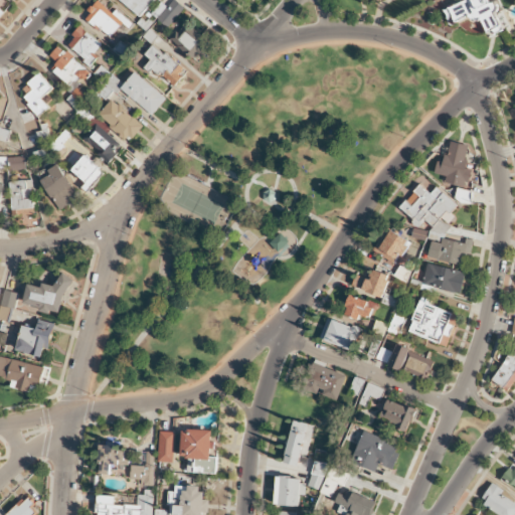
[(119,0),(141,17),(154,0),(119,0)]
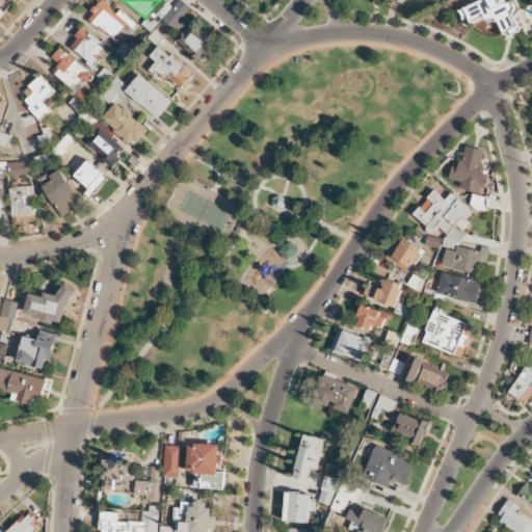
[(175,29),(190,7),(181,0),(179,0),(174,7),(166,2),(156,15),(175,29)]
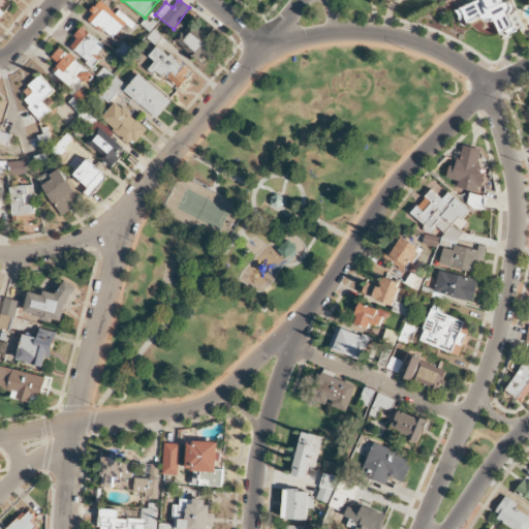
[(499,35),(516,28),(509,14),(510,11),(511,6),(510,2),(505,1),(503,2),(502,0),(475,0),(457,10),(459,17),(460,21),(461,25),(463,26),(467,24),(469,22),(481,16),(483,18),(486,20),(490,20),(493,19),(499,35)]
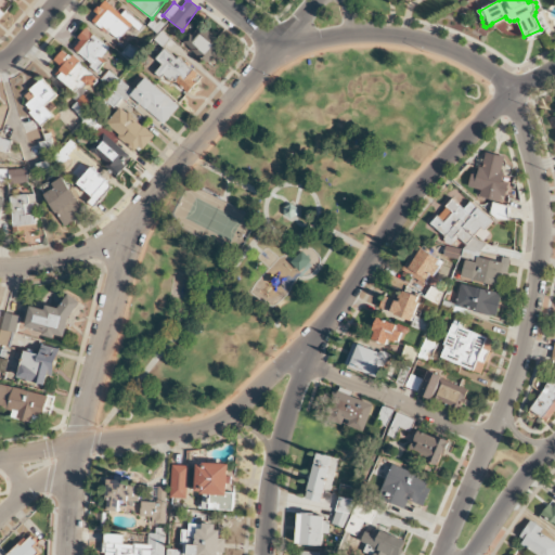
[(137,21),(125,11),(121,15),(106,1),(91,17),(117,41),(137,21)]
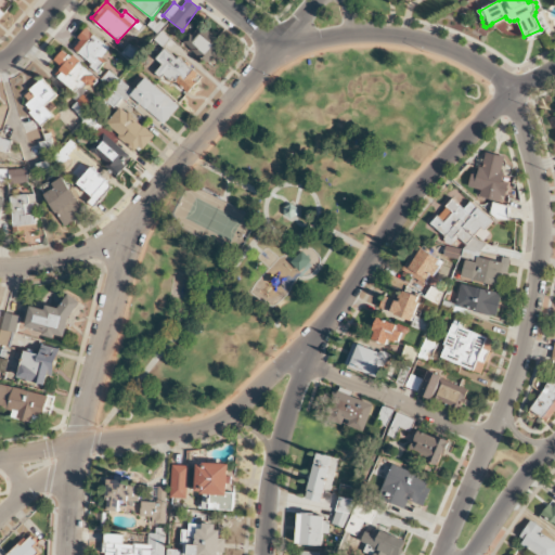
[(210,65),(227,47),(201,24),(183,42),(210,65)]
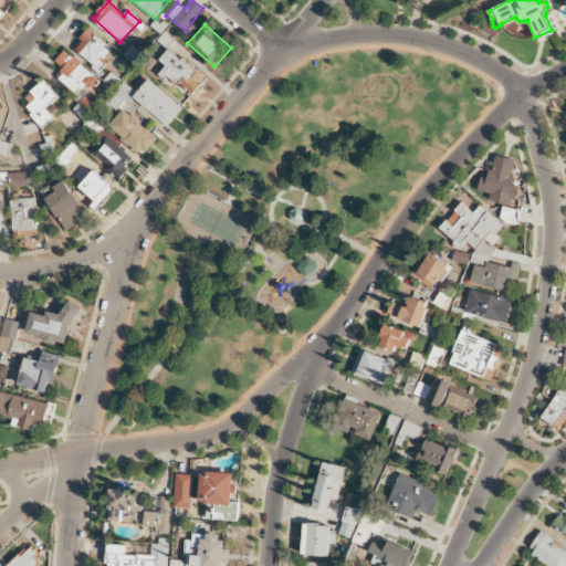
[(112,50),(90,30),(73,48),(100,72),(107,64),(102,60),(112,50)]
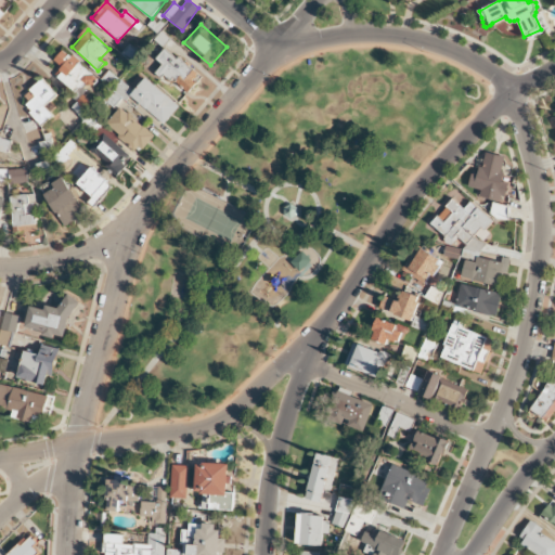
[(163,64),(157,69),(188,94),(202,77),(165,48),(156,59),(163,64)]
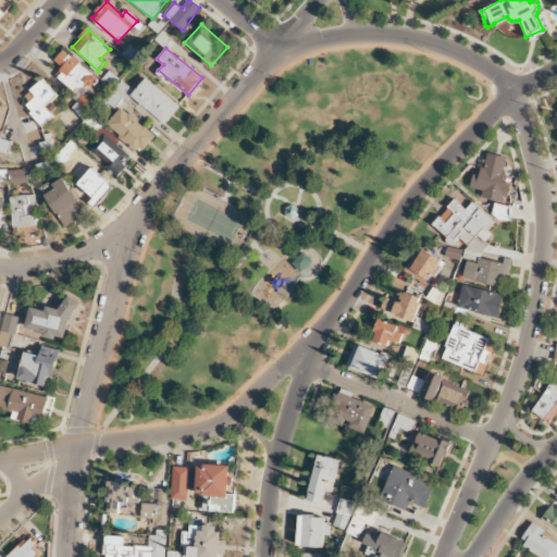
[(83,95),(97,79),(64,49),(54,60),(62,67),(54,75),(79,99),(73,107),(84,118),(95,106),(83,95)]
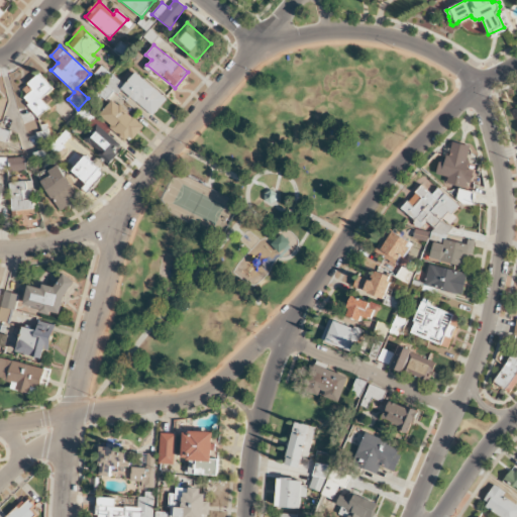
[(54,90),(41,74),(19,90),(39,116),(49,108),(41,98),(54,90)]
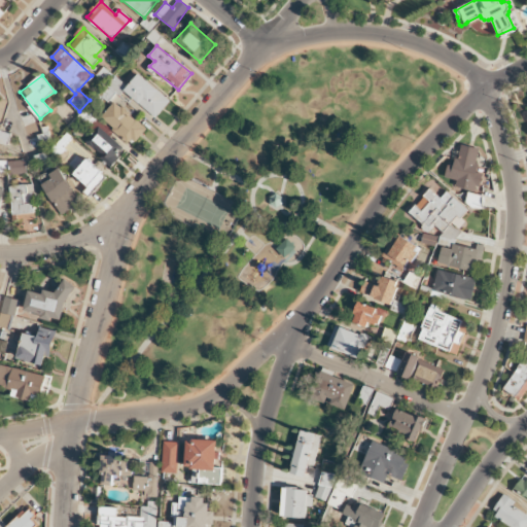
[(145,129),(115,101),(100,117),(130,145),(145,129)]
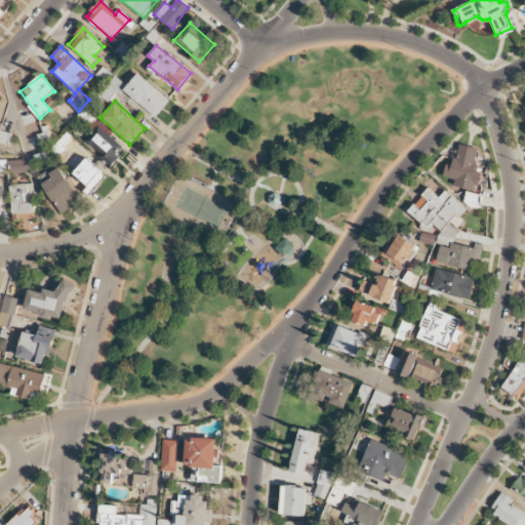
[(125,150),(98,126),(84,142),(112,165),(125,150)]
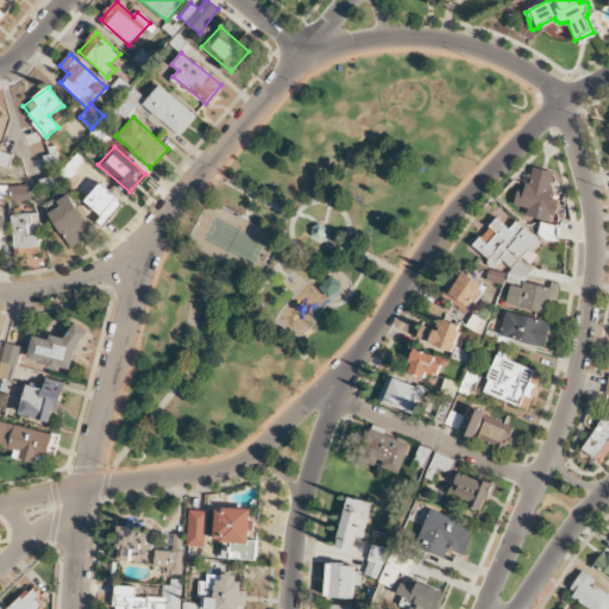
[(554,171),(532,167),(527,192),(518,190),(515,205),(528,208),(526,215),(553,221),(558,199),(550,196),(554,171)]
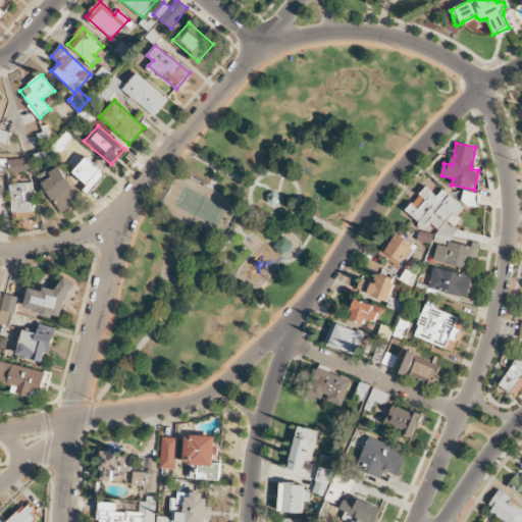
[(72,173),(93,191),(106,173),(86,157),(72,173)]
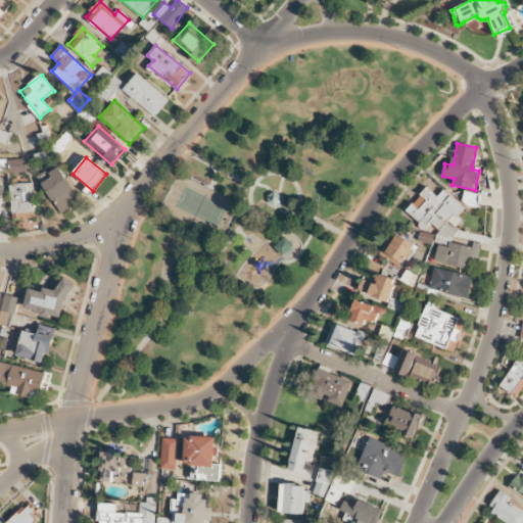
[(0,172),(27,172),(26,158),(0,159),(0,172)]
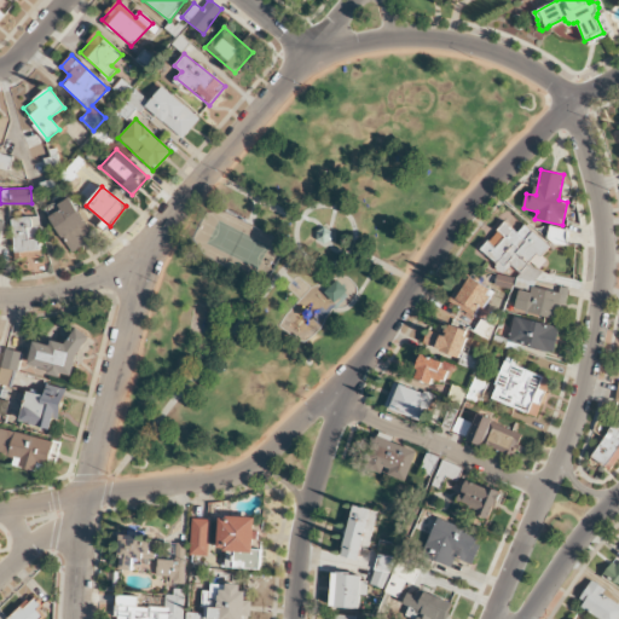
[(70,253),(94,239),(71,196),(47,209),(70,253)]
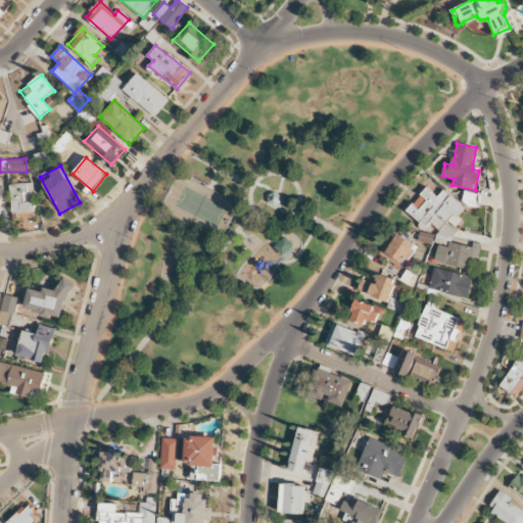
[(9,185),(13,220),(36,217),(32,182),(9,185)]
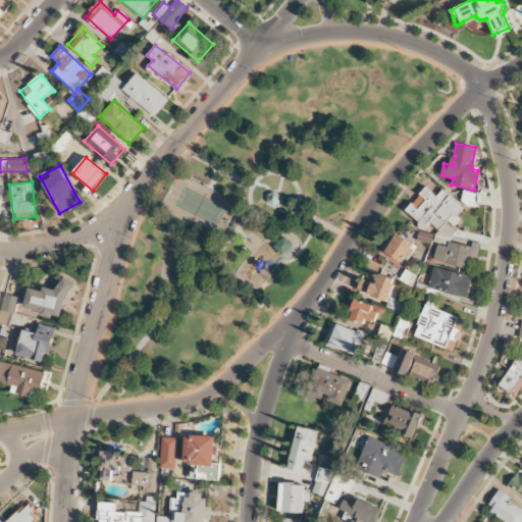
[(420,222),(419,225),(424,229),(430,222),(439,229),(453,213),(457,217),(464,207),(442,190),(436,196),(425,187),(406,211),(420,222)]
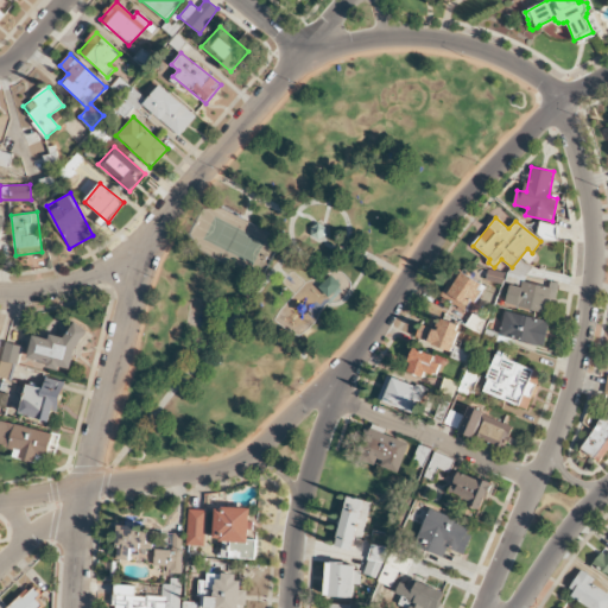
[(318,242),(329,236),(329,225),(318,220),(309,225),(309,236),(318,242)]
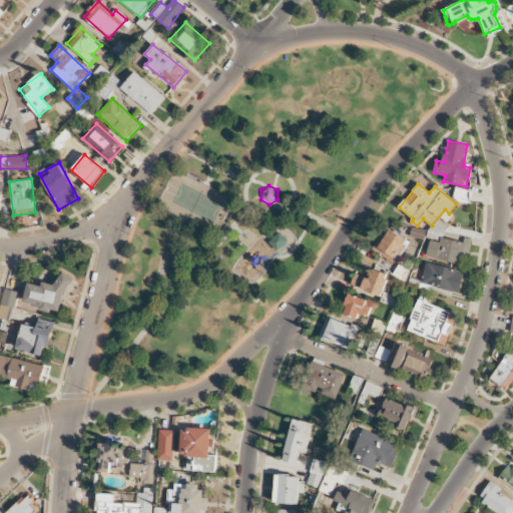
[(376,252),(396,262),(407,238),(388,229),(376,252)]
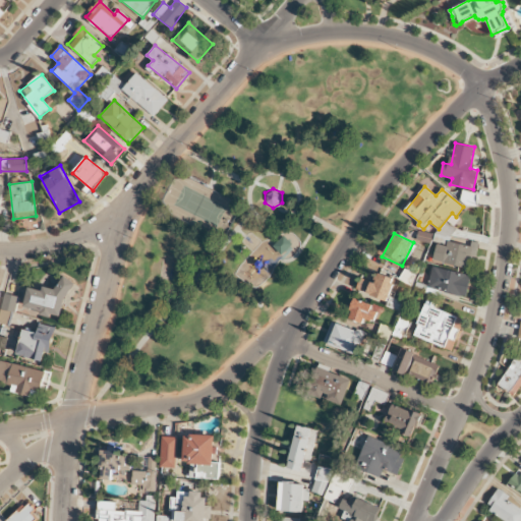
[(432,261),(473,269),(479,242),(471,241),(470,245),(447,241),(446,245),(437,244),(432,261)]
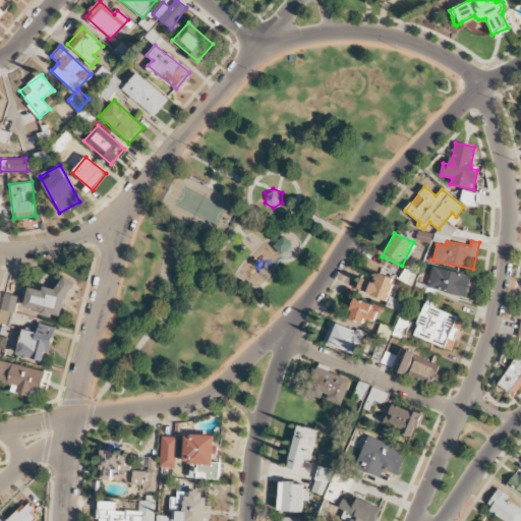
[(465,298),(471,276),(432,266),(427,289),(465,298)]
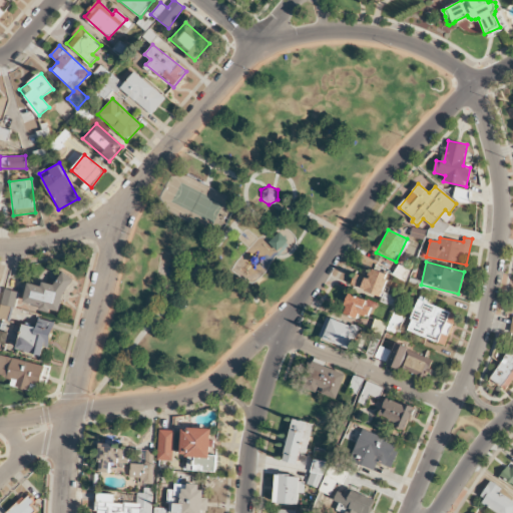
[(387,273),(372,270),(370,278),(354,275),(352,288),(382,295),(387,273)]
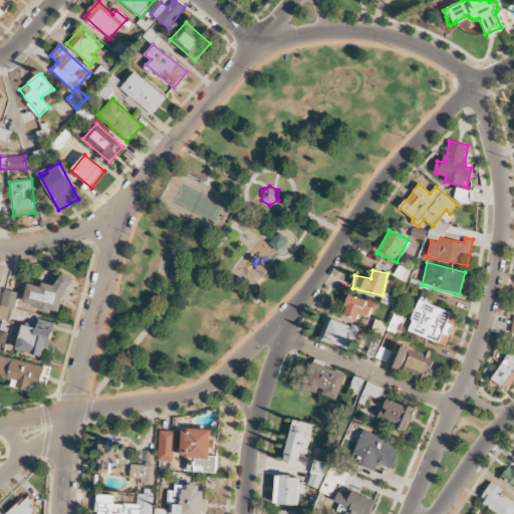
[(62,313),(69,276),(60,274),(57,285),(42,282),(42,286),(28,283),(24,303),(41,306),(40,309),(62,313)]
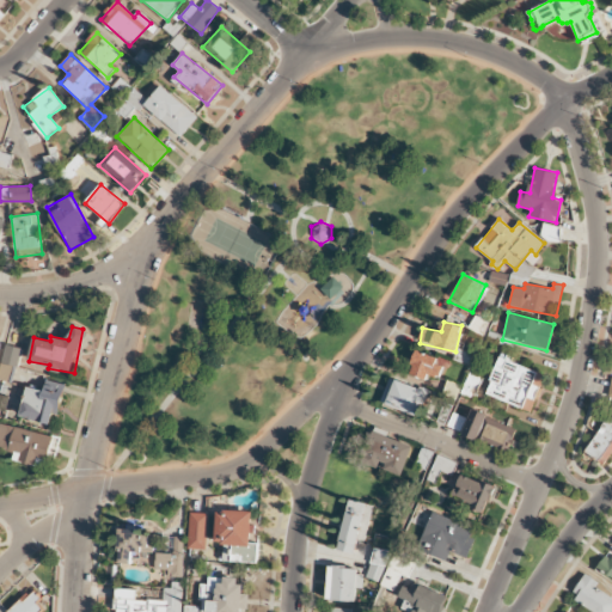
[(0,366),(0,379),(12,383),(22,348),(6,344),(0,366)]
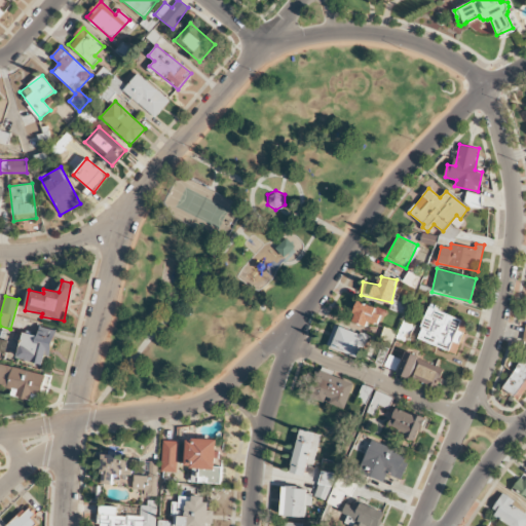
[(349,320),(366,327),(369,321),(379,325),(384,310),(357,300),(349,320)]
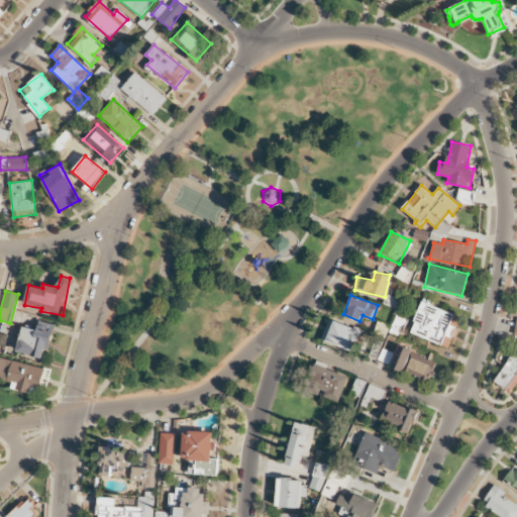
[(447,347),(459,316),(421,301),(410,333),(447,347)]
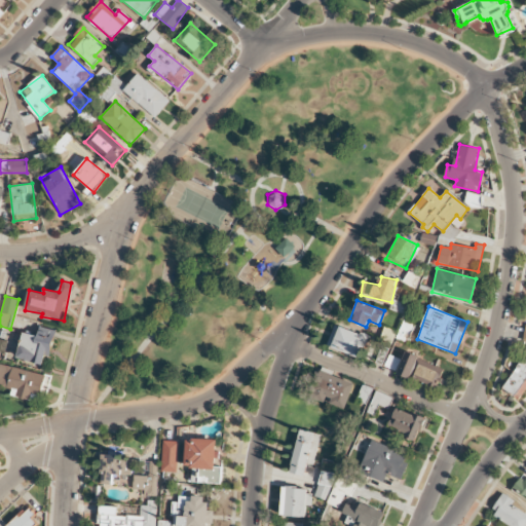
[(327,345),(359,358),(367,336),(335,324),(327,345)]
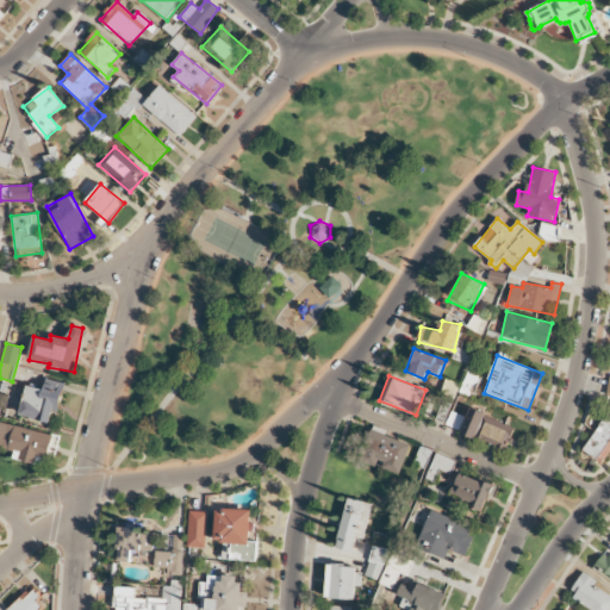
[(64,384),(47,379),(44,390),(27,385),(20,415),(55,423),(64,384)]
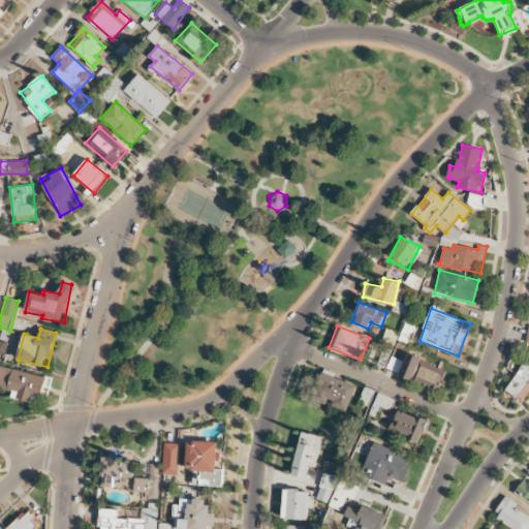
[(421,359),(408,353),(399,376),(412,381),(421,359)]
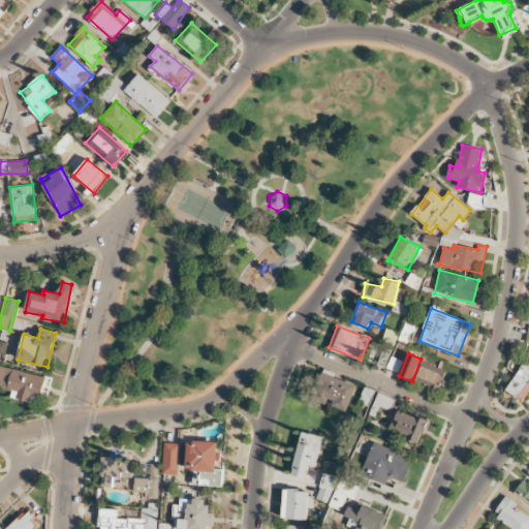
[(416,383),(439,390),(444,369),(422,363),(416,383)]
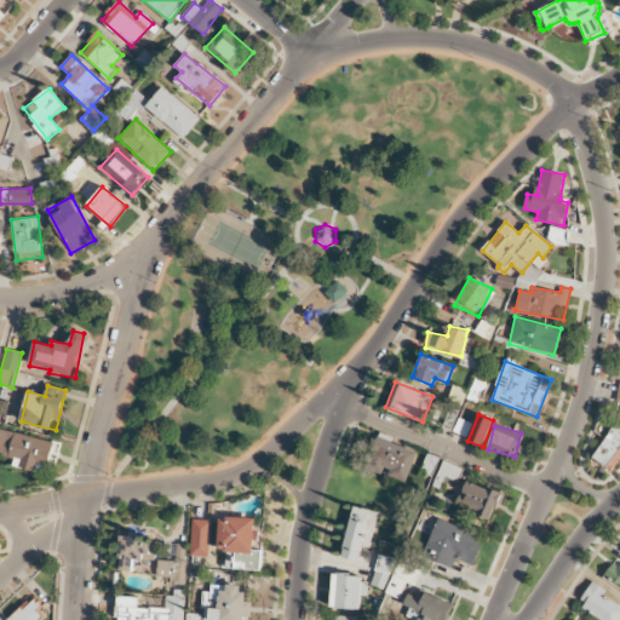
[(619,429),(614,425),(592,457),(612,470),(619,458),(619,447),(619,446),(619,429)]
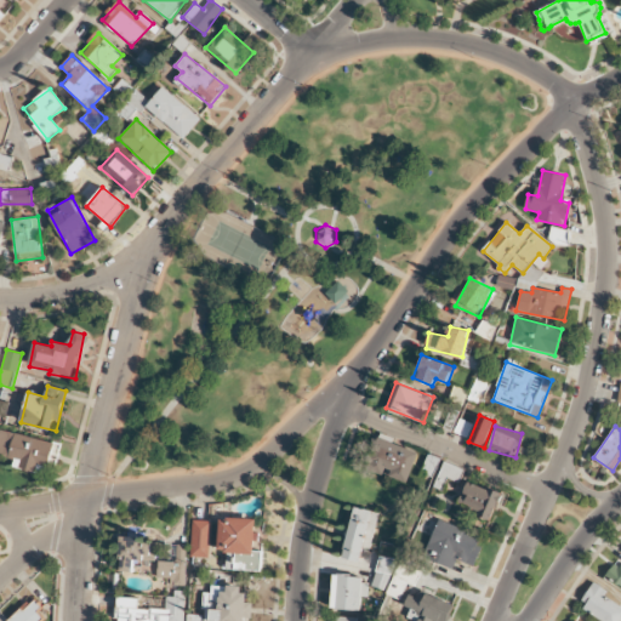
[(13,433),(0,429),(0,454),(7,456),(13,433)]
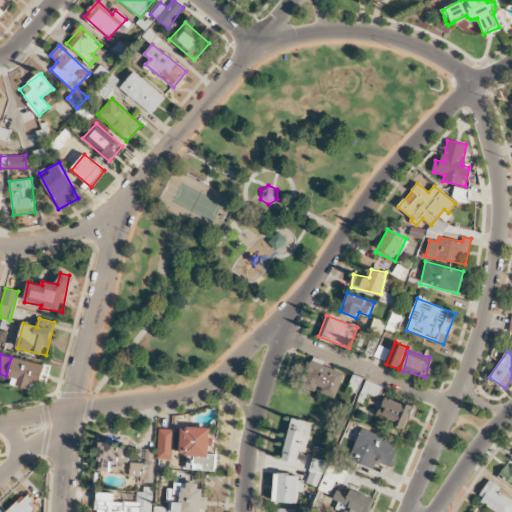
[(38,392),(44,365),(14,357),(8,384),(38,392)]
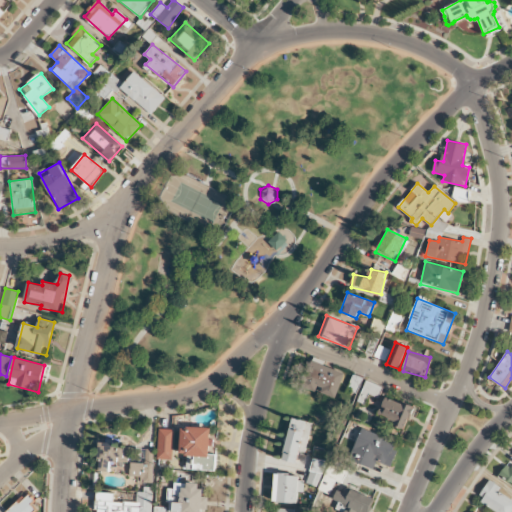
[(337,398),(345,372),(311,361),(302,388),(319,394),(319,392),(337,398)]
